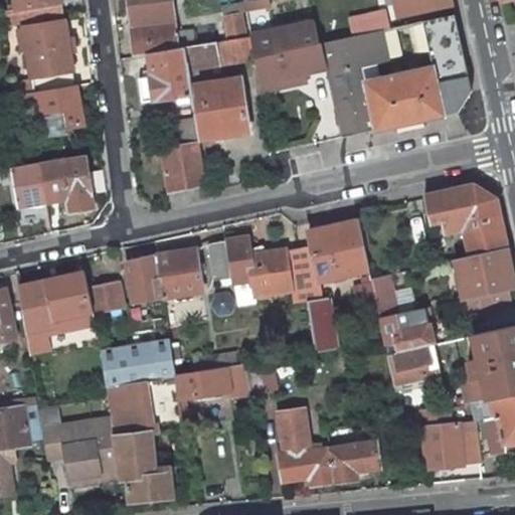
[(16,0),(18,9),(21,24),(63,17),(65,16),(62,0),(16,0)]
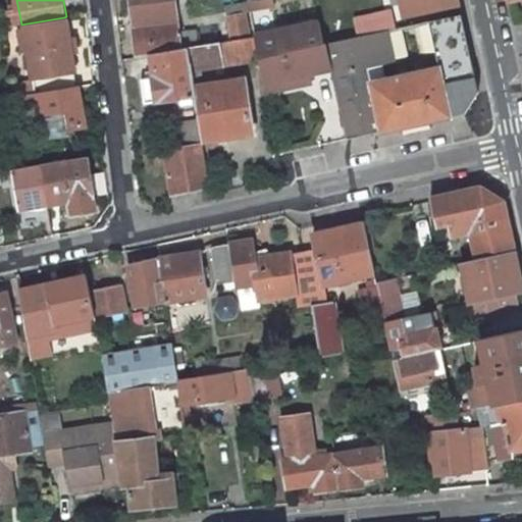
[(131,0),(137,56),(152,54),(189,48),(199,47),(198,31),(179,32),(174,0),(131,0)]
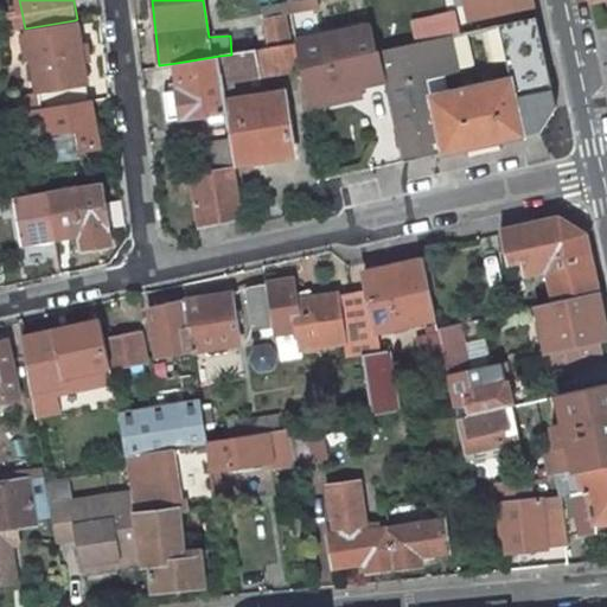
[(294,0),(289,1),(289,5),(292,13),(315,8),(314,0),(294,0)]
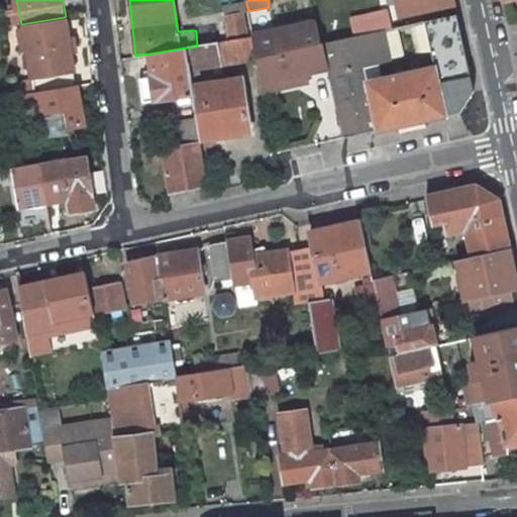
[(454,4),(453,0),(406,0),(408,7),(403,9),(404,14),(410,13),(454,4)]
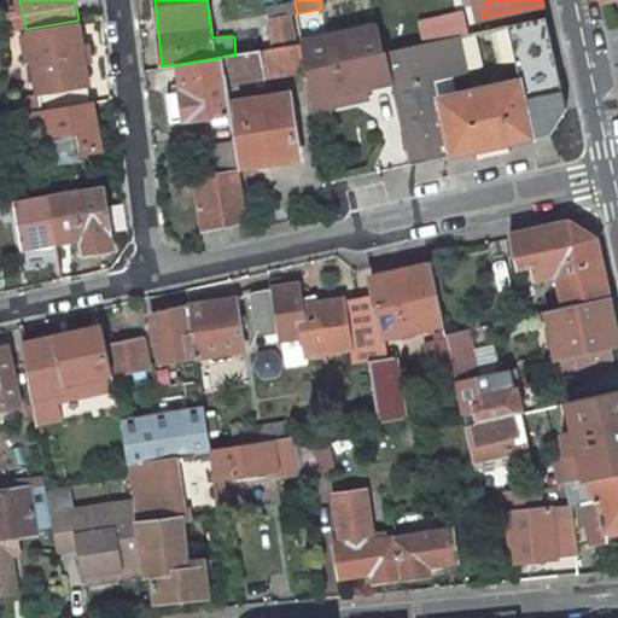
[(269,19),(273,41),(297,38),(292,16),(297,15),(297,13),(295,5),(280,7),(283,17),(269,19)]
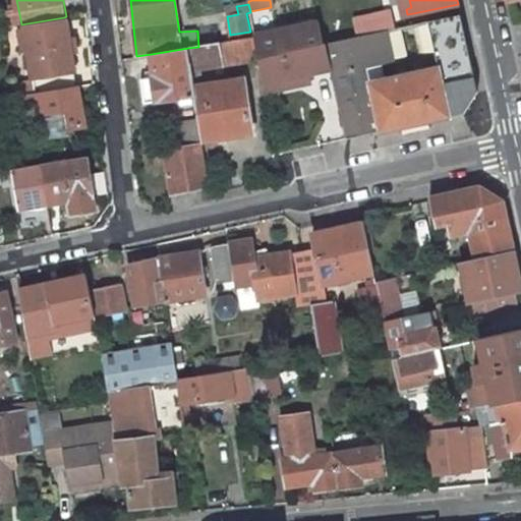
[(227,16),(238,14),(236,6),(226,8),(227,16)]
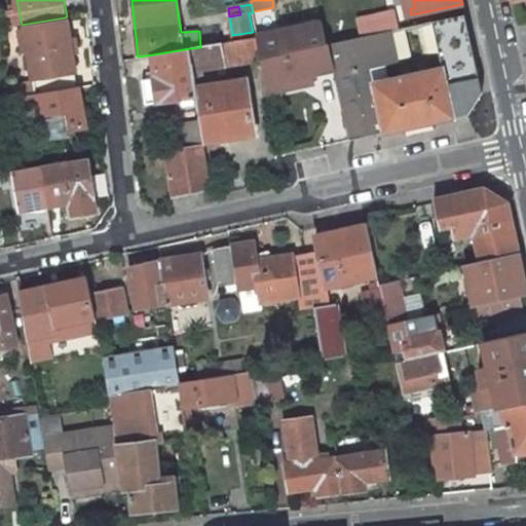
[(22,25),(19,9),(7,11),(9,27),(11,27),(22,25)]
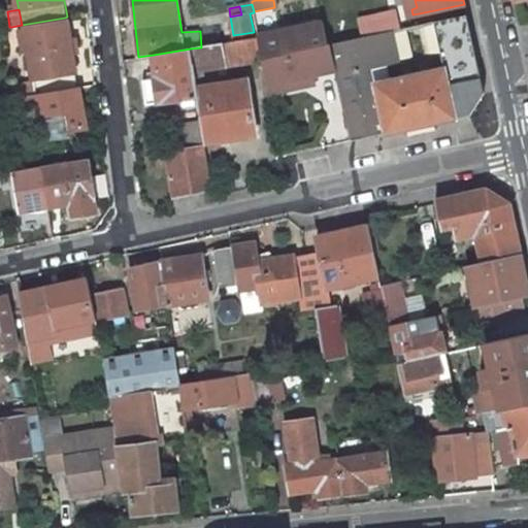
[(357,24),(360,37),(392,31),(409,27),(406,12),(357,24)]
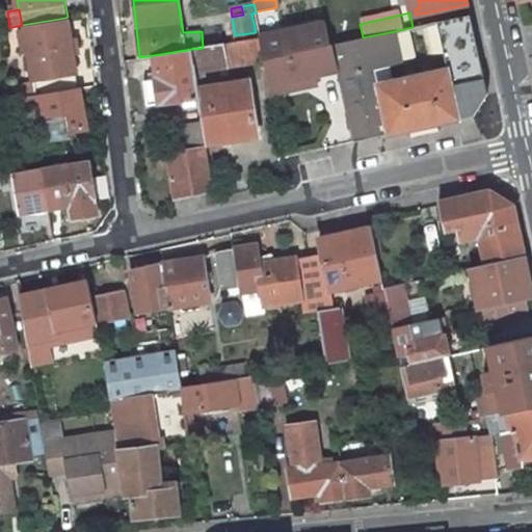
[(447,70),(457,120),(474,115),(487,94),(471,14),(437,21),(448,70),(447,70)]
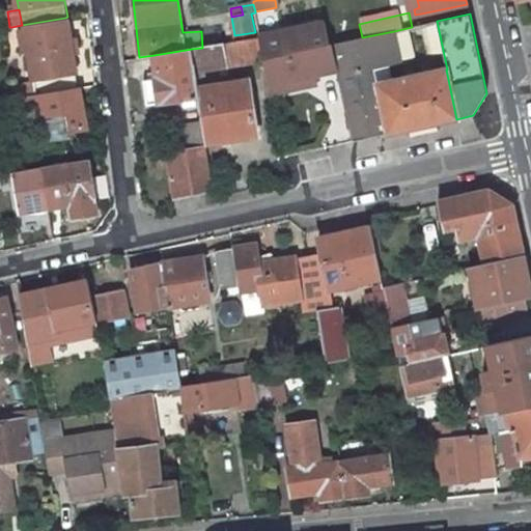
[(14,36),(26,34),(24,28),(65,22),(65,18),(22,25),(11,27),(14,36)]
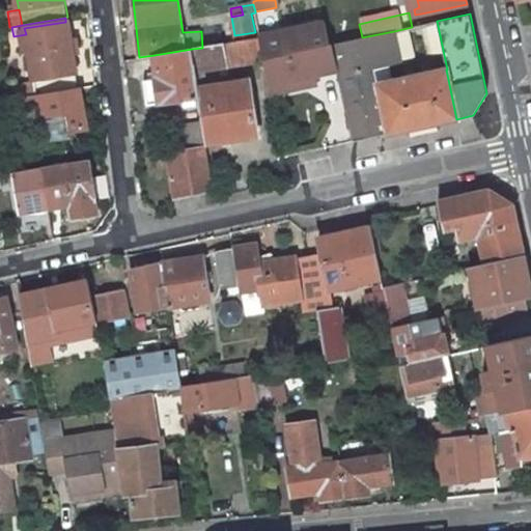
[(79,88),(68,21),(65,22),(24,28),(26,34),(33,81),(34,81),(36,95),(79,88)]
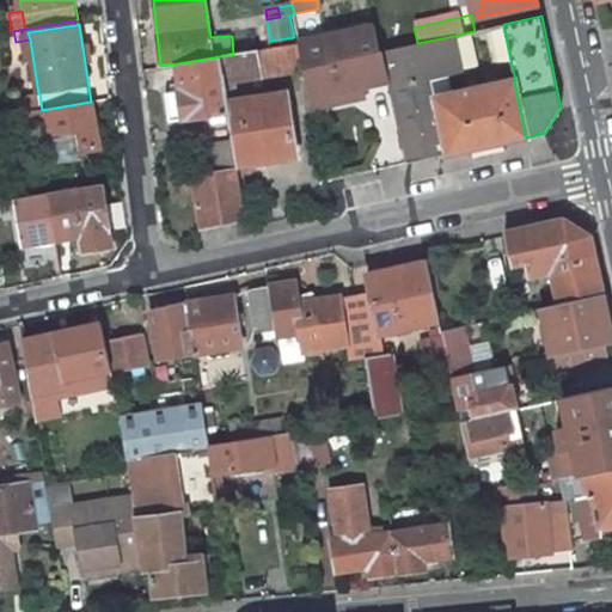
[(380,51),(374,26),(299,43),(304,69),(310,97),(363,85),(365,91),(391,85),(383,50),(380,51)]
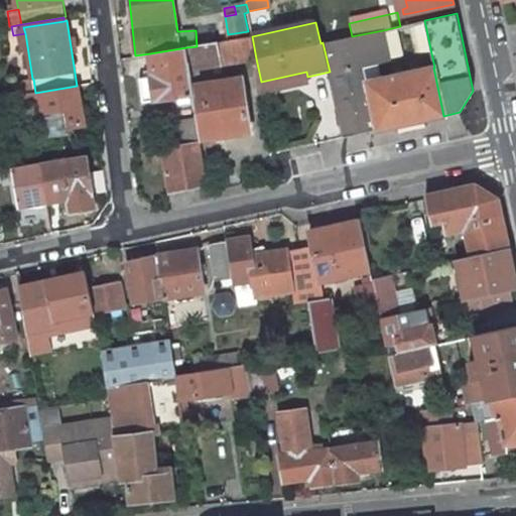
[(344,138),(379,130),(369,83),(368,82),(364,69),(390,62),(383,30),(352,36),(323,42),(330,72),(344,138)]
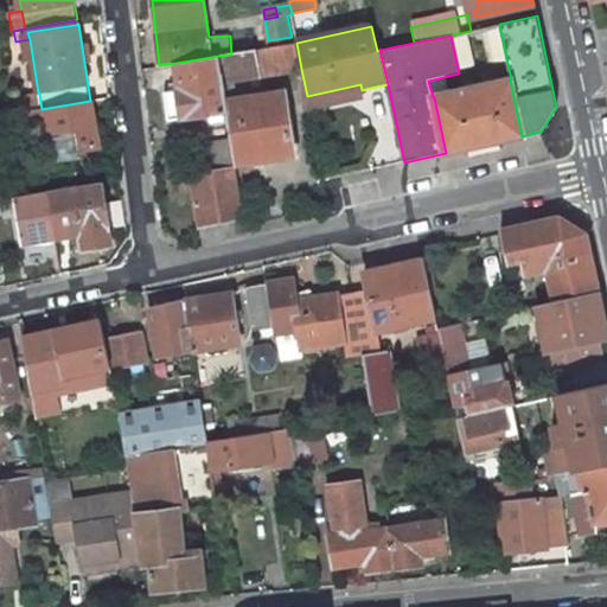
[(301,69),(296,43),(254,50),(259,76),(301,69)]
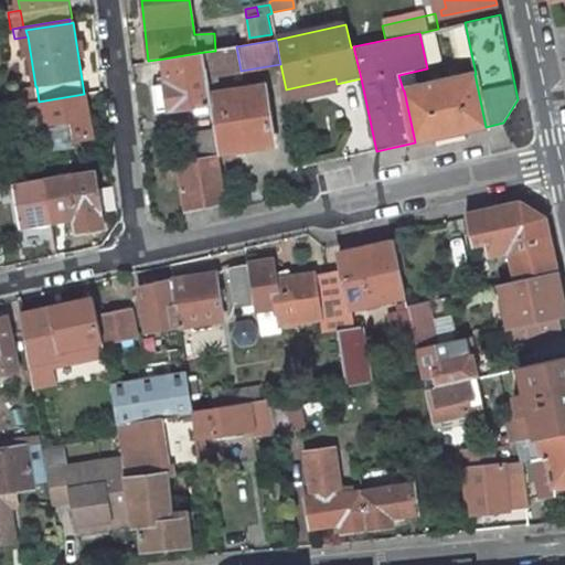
[(208,68),(209,76),(241,71),(236,46),(215,51),(204,52),(206,68),(208,68)]
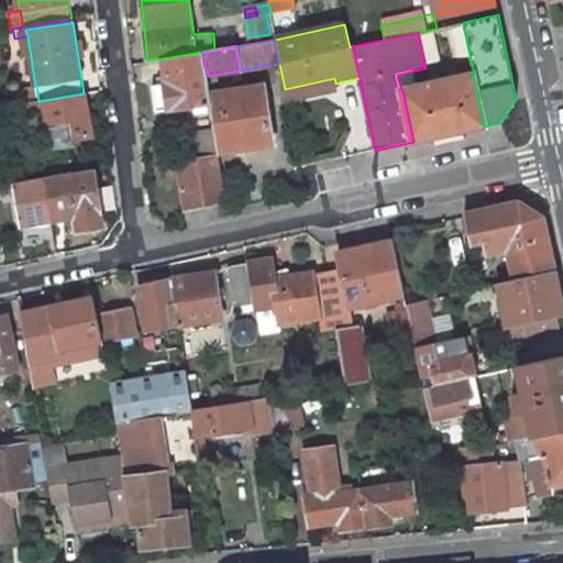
[(203,52),(164,58),(166,76),(167,84),(157,85),(152,86),(155,113),(211,106),(212,105),(211,95),(208,76),(207,68),(206,68),(203,52)]
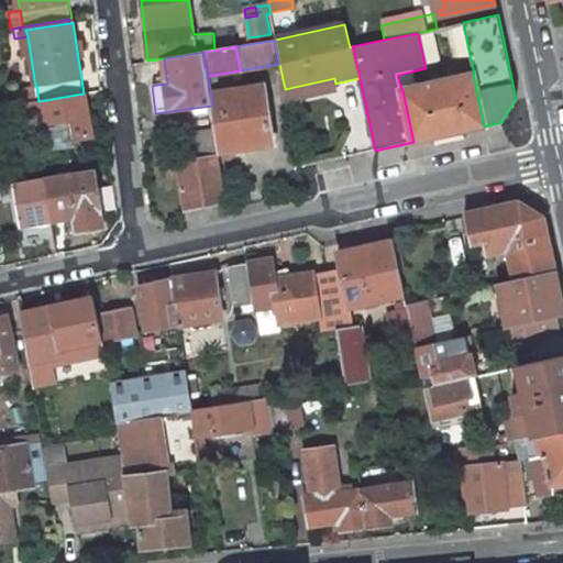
[(414,142),(484,127),(473,74),(403,90),(414,142)]
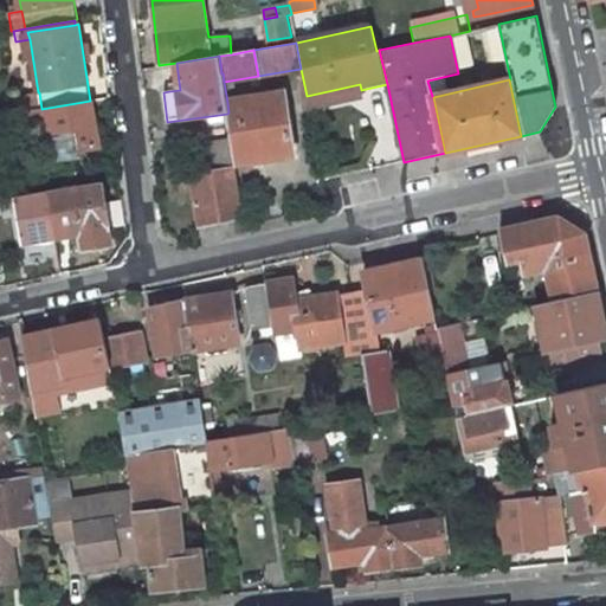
[(169,91),(180,90),(179,82),(168,83),(169,91)]
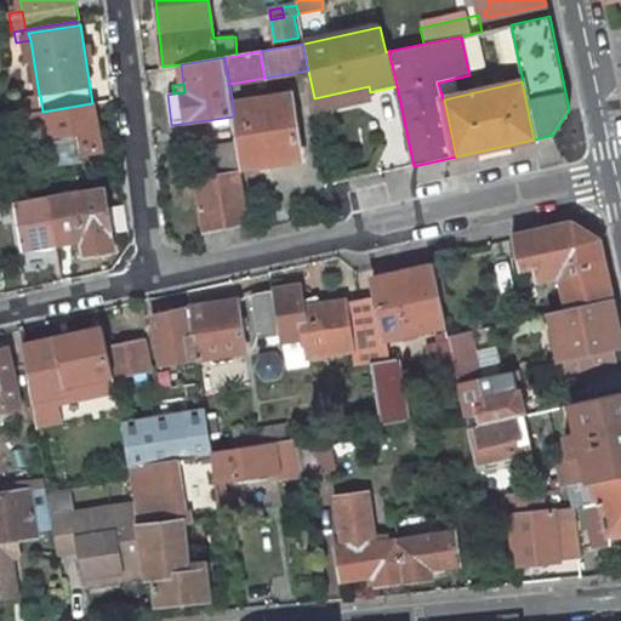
[(315,110),(371,98),(370,92),(369,86),(314,98),(315,110)]
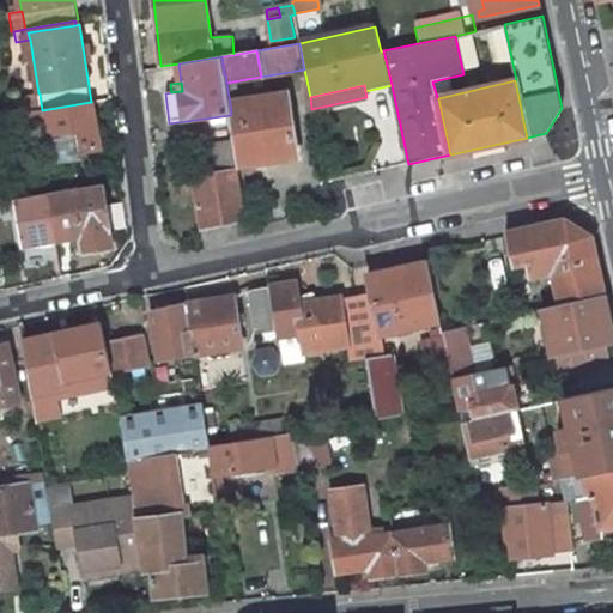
[(237,167),(298,157),(289,93),(230,103),(231,114),(230,115),(234,141),(237,167)]
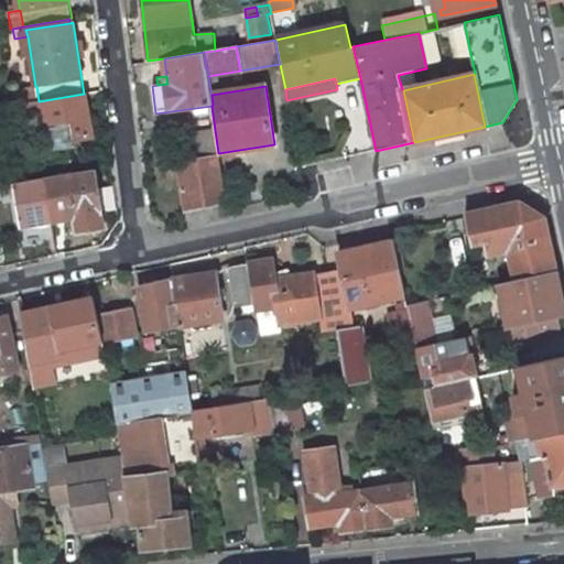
[(94,137),(86,93),(84,94),(39,101),(29,104),(30,115),(41,112),(47,151),(68,148),(67,141),(74,140),(94,137)]
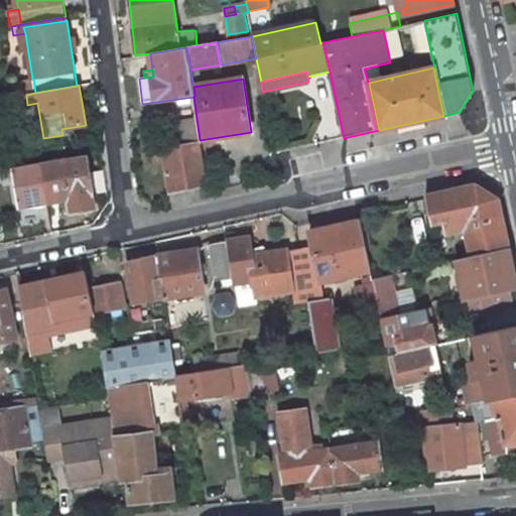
[(207,184),(200,140),(197,119),(167,123),(171,148),(162,149),(169,194),(207,184)]
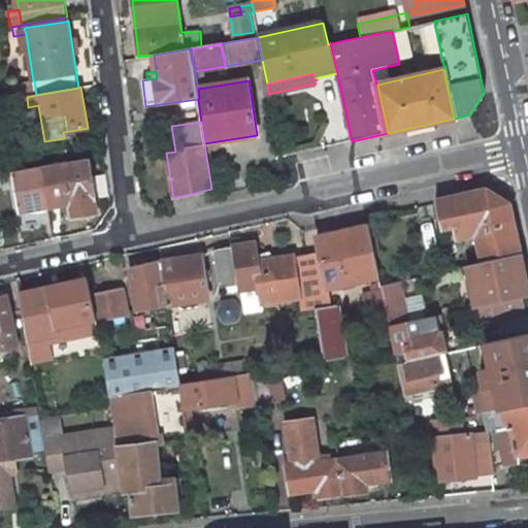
[(38,152),(40,167),(66,163),(64,147),(38,152)]
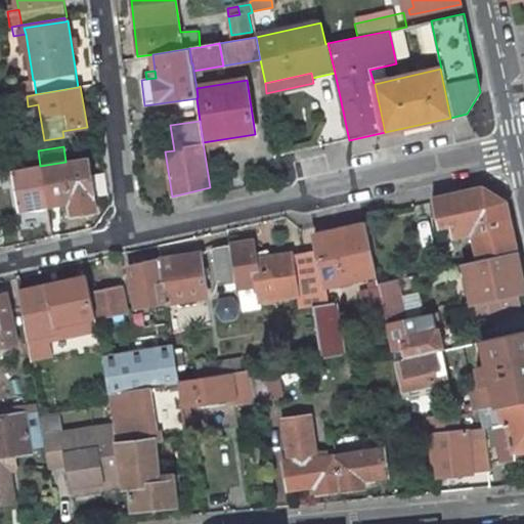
[(74,216),(97,212),(88,158),(66,162),(40,166),(47,206),(71,202),(74,216)]
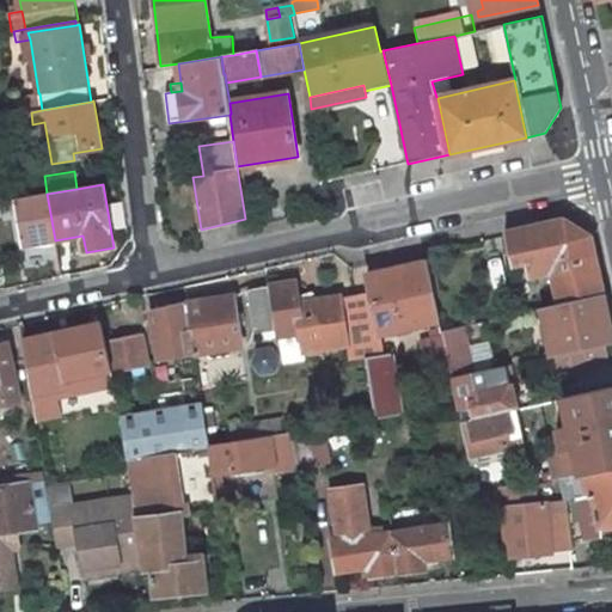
[(47,194),(0,201),(0,202),(2,214),(19,210),(25,245),(55,240),(47,194)]
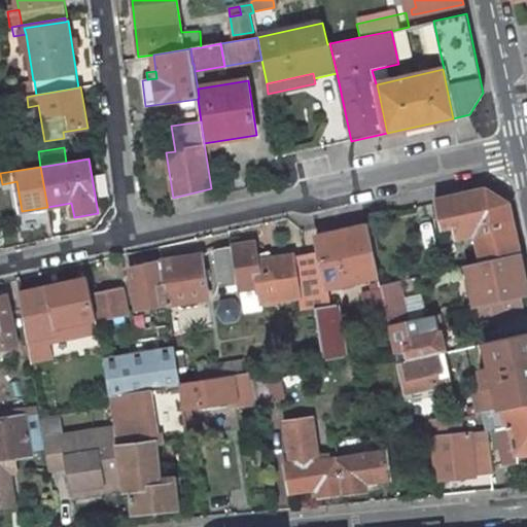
[(211,188),(173,198),(176,211),(213,203),(211,188)]
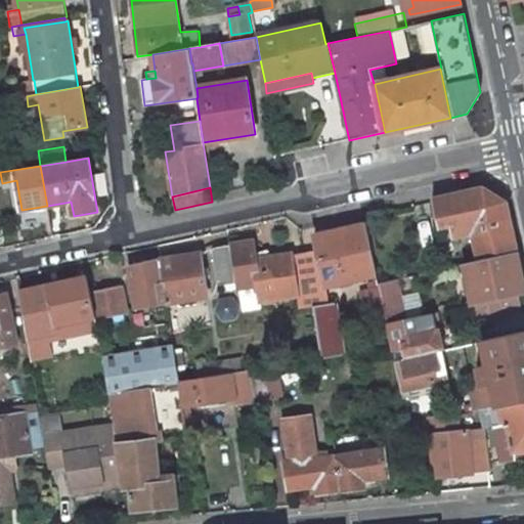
[(455,236),(472,232),(479,260),(516,252),(506,202),(483,188),(432,200),(438,228),(452,225),(455,236)]
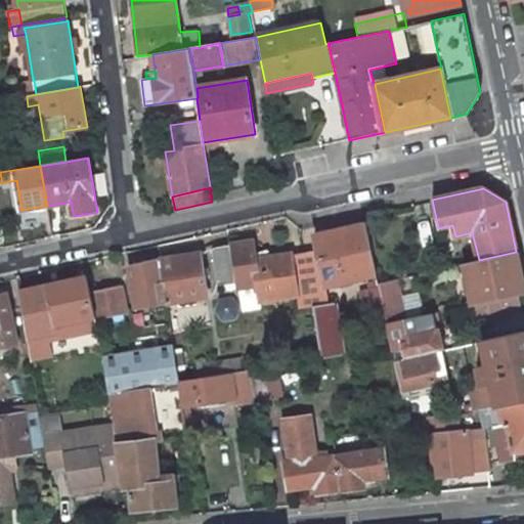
[(369,275),(377,274),(365,224),(314,235),(317,250),(325,286),(369,275)]
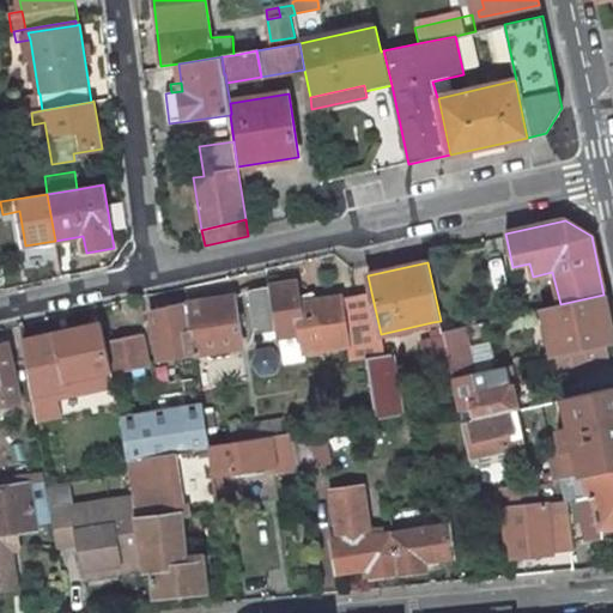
[(275,332),(277,339),(281,338),(301,334),(304,352),(349,345),(351,362),(365,359),(365,358),(356,295),(299,303),(296,283),(269,287),(275,332)]
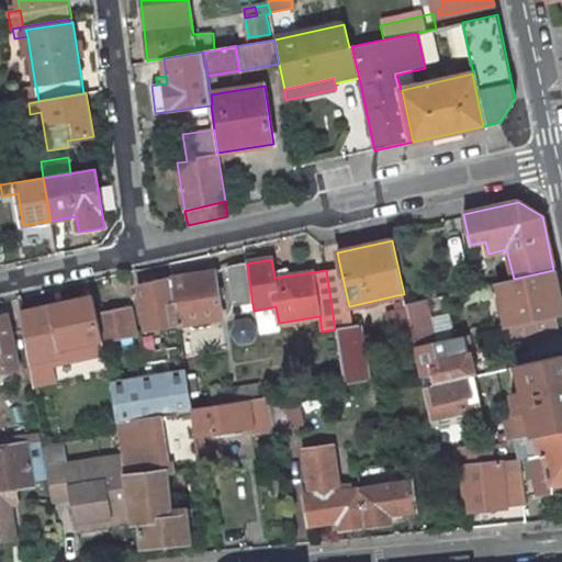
[(253,304),(247,263),(229,266),(235,307),(253,304)]
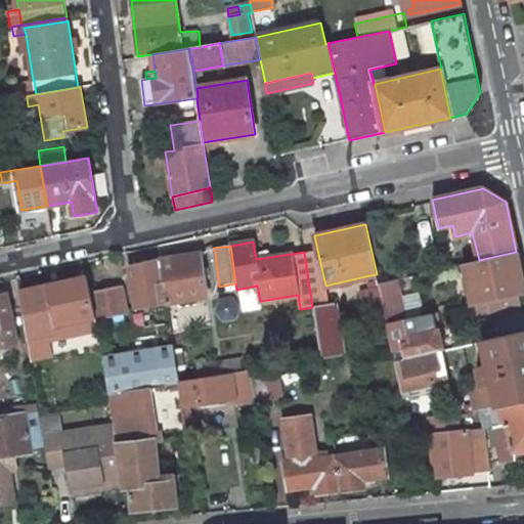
[(312,306),(330,303),(325,286),(317,250),(304,252),(312,306)]
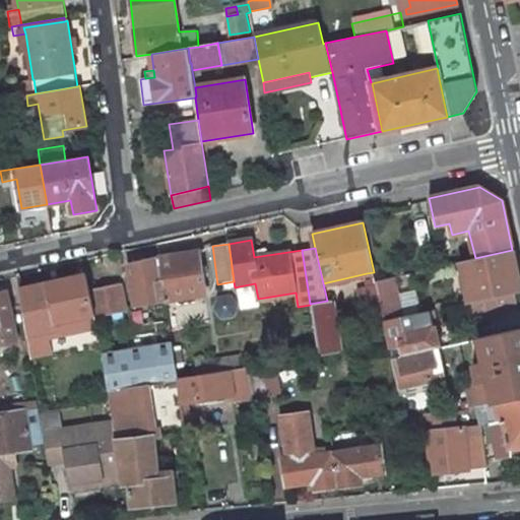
[(519,293),(519,286),(512,250),(475,258),(460,262),(468,303),(471,303),(514,295),(519,293)]
